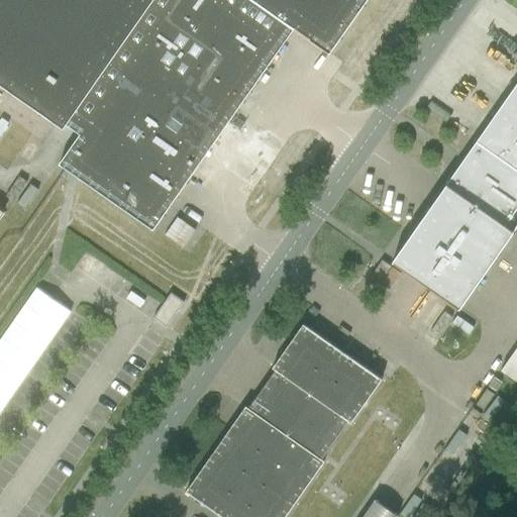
[(0,0),(0,79),(3,82),(60,121),(66,125),(152,0),(0,0)]
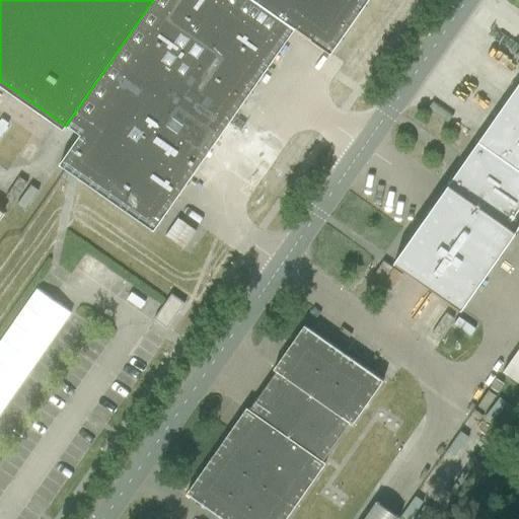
[(153,0),(66,126),(76,133),(77,132),(80,135),(59,164),(66,169),(154,231),(170,207),(295,29),(330,55),(368,0),(153,0)]
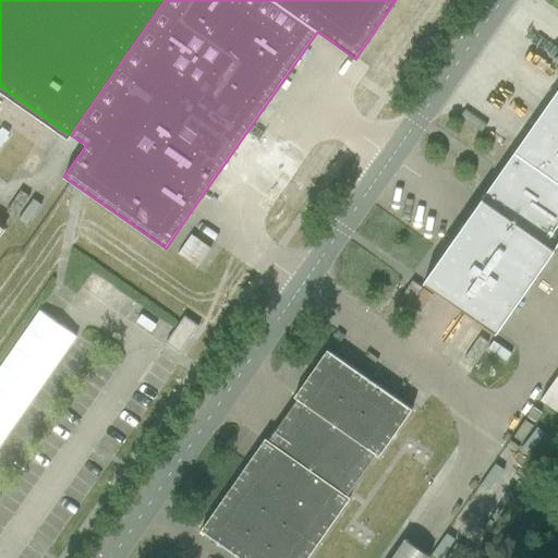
[(557,89),(482,199),(424,282),(496,334),(557,244),(557,89)]
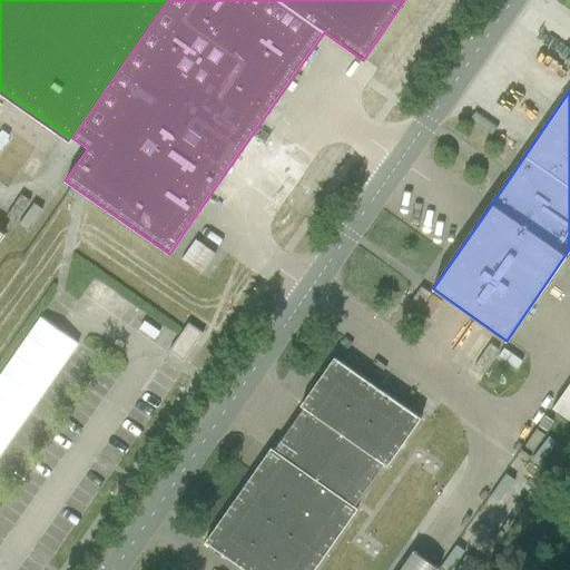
[(0,133),(0,149),(9,137),(1,131),(0,133)]
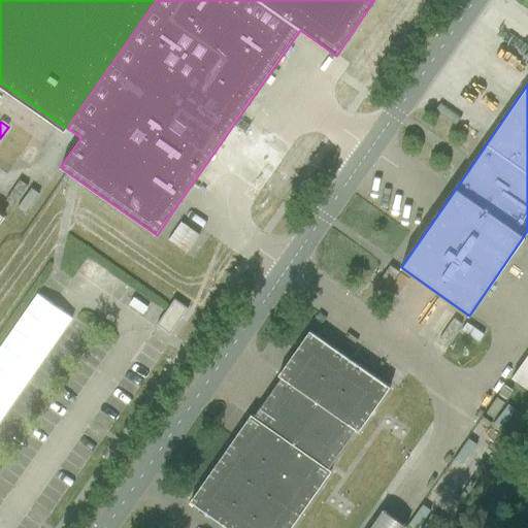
[(168,240),(187,254),(199,235),(180,223),(168,240)]
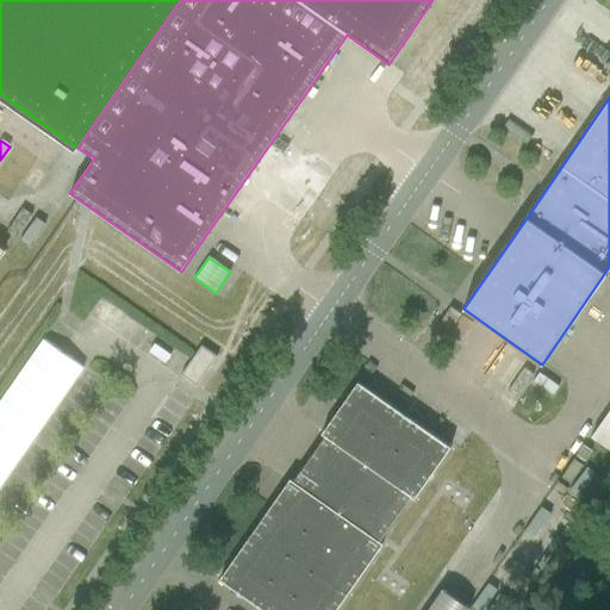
[(201,347),(192,360),(181,375),(197,386),(217,358),(201,347)]
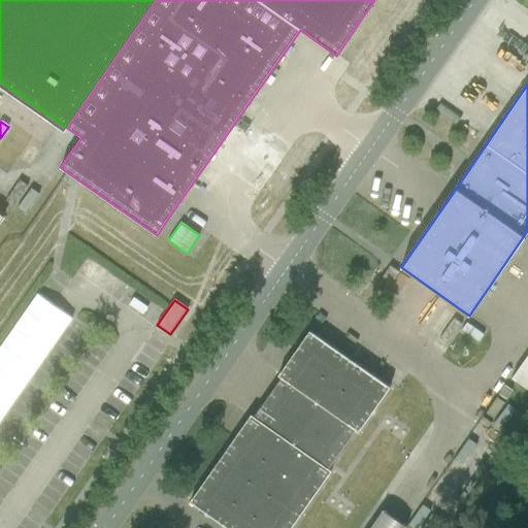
[(309,331),(279,373),(278,375),(281,377),(253,417),(251,415),(190,501),(227,527),(290,527),(330,471),(328,469),(355,430),(356,430),(358,431),(389,388),(309,331)]
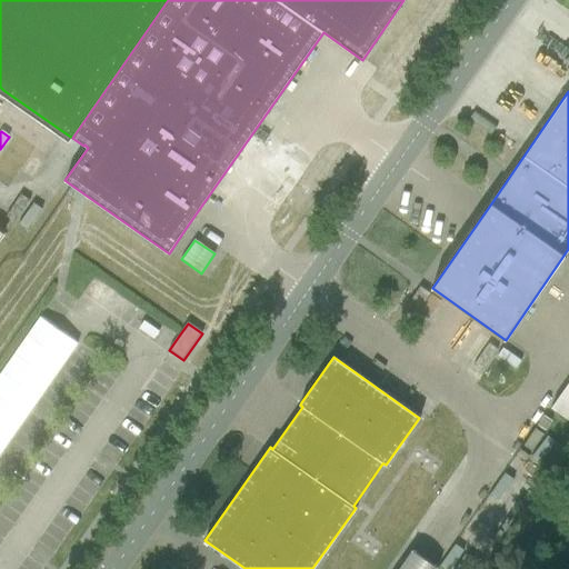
[(568,382),(551,408),(568,420),(568,382)]
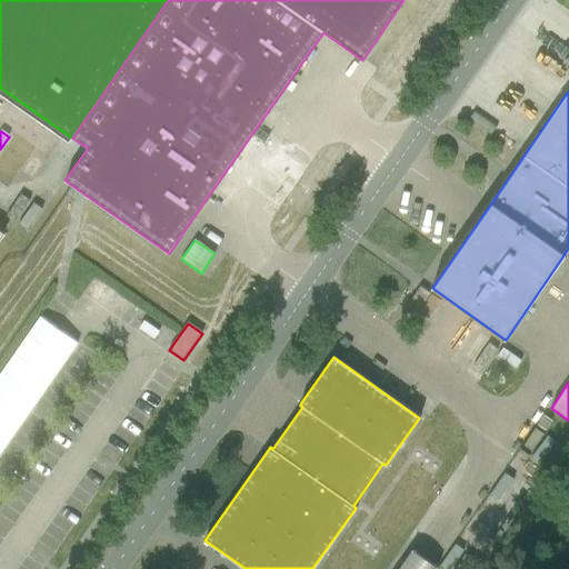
[(437,568),(438,568),(412,550),(398,568),(437,568)]
